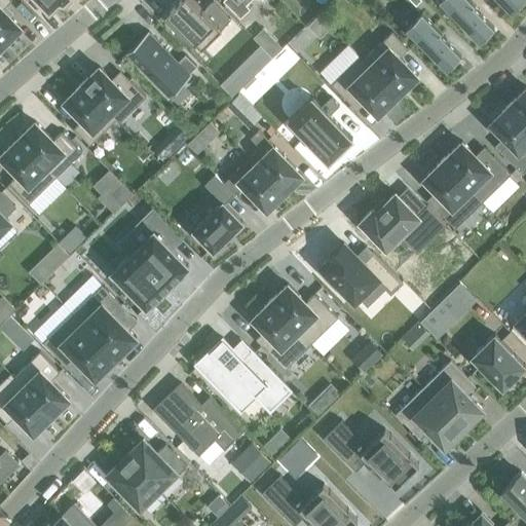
[(11,0),(0,0),(0,41),(3,44),(21,27),(3,8),(11,0)]
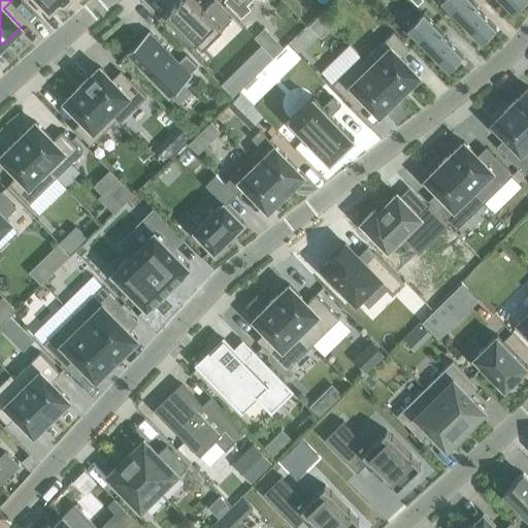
[(37,0),(50,11),(59,2),(64,3),(66,0),(37,0)]
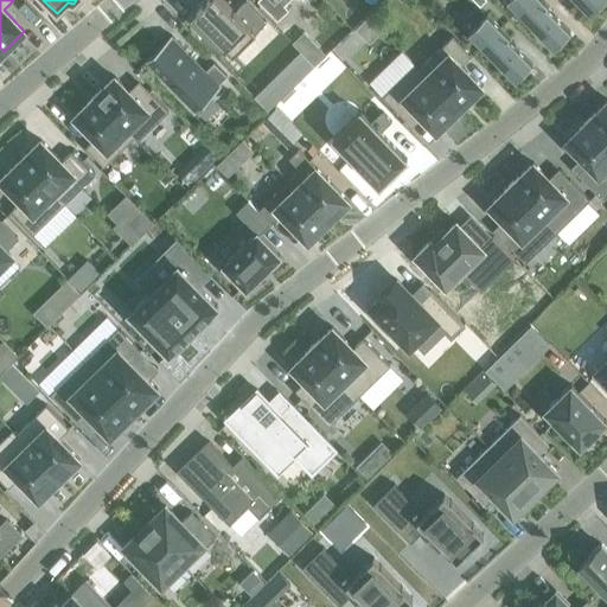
[(223,0),(204,0),(191,13),(232,56),(266,23),(246,1),(235,12),(223,0)]
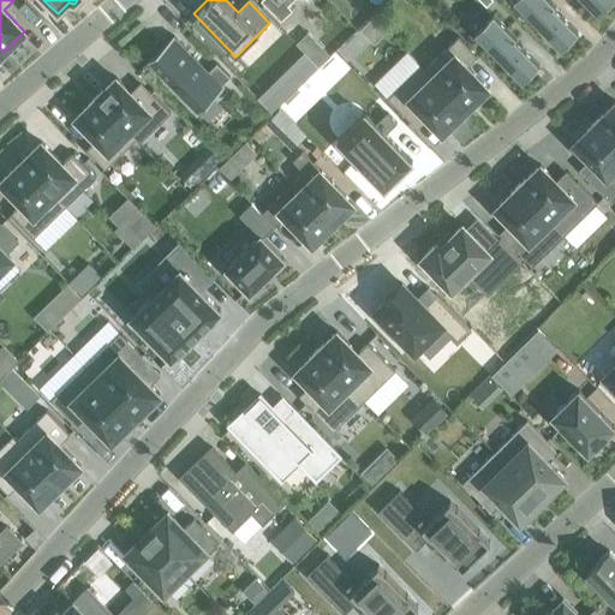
[(287,5),(292,0),(260,0),(261,0),(280,21),(292,10),(287,5)]
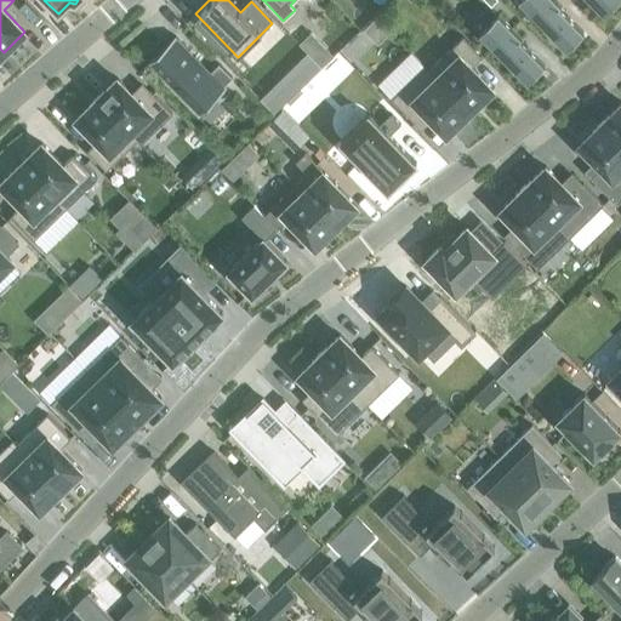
[(560,5),(554,0),(518,0),(565,50),(584,33),(558,7),(560,5)]
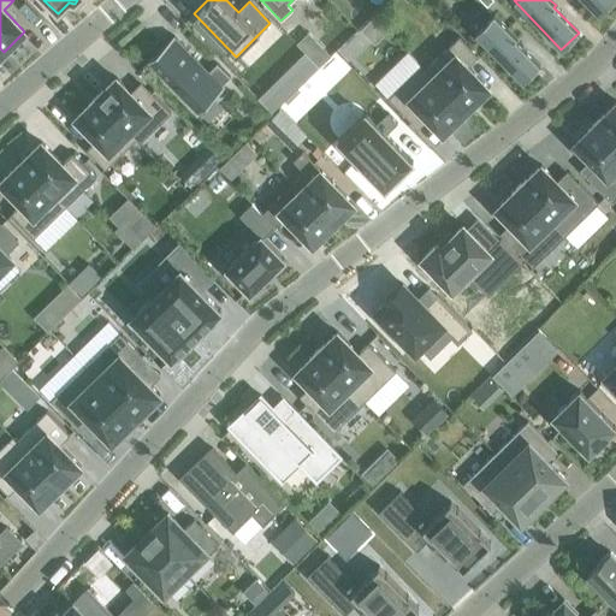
[(582,0),(598,15),(612,0),(582,0)]
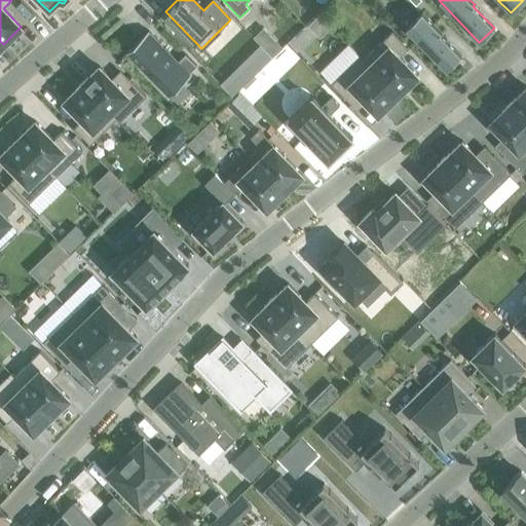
[(441,33),(421,12),(406,28),(446,70),(460,55),(440,34),(441,33)]
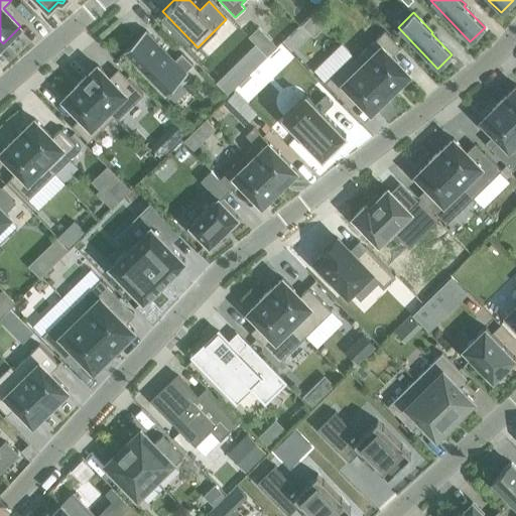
[(311,16),(301,26),(312,37),(323,27),(311,16)]
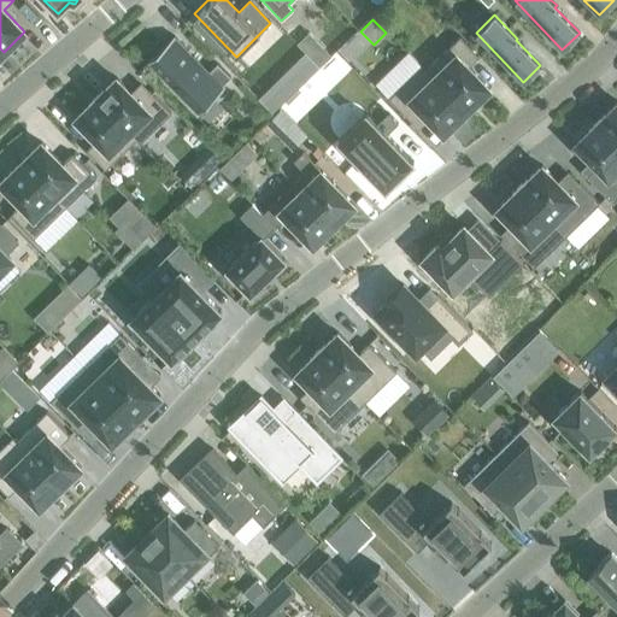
[(172,36),(147,62),(198,112),(223,87),(221,86),(230,77),(216,63),(207,71),(172,36)]
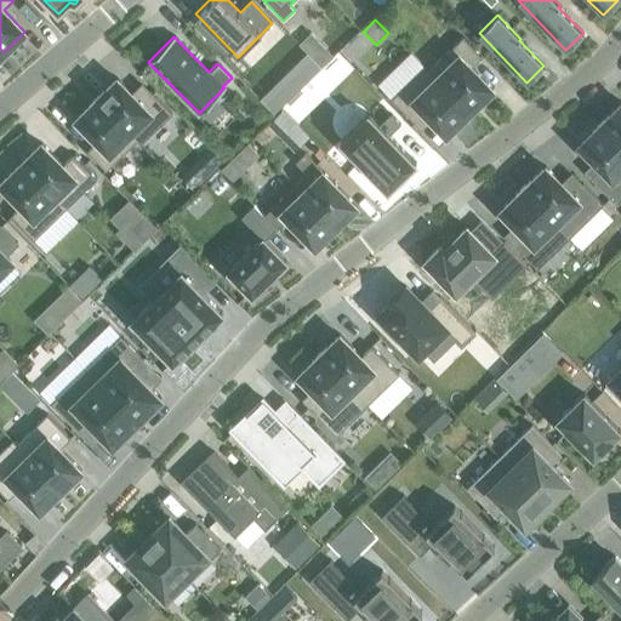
[(423,67),(468,113),(493,89),(472,67),(482,57),(462,38),(428,70),(425,67),(423,67)]
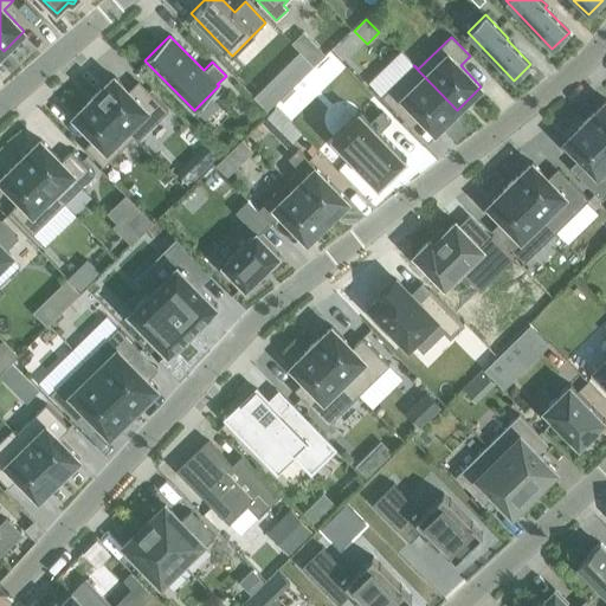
[(434,131),(457,110),(413,65),(381,97),(404,121),(414,110),(434,131)]
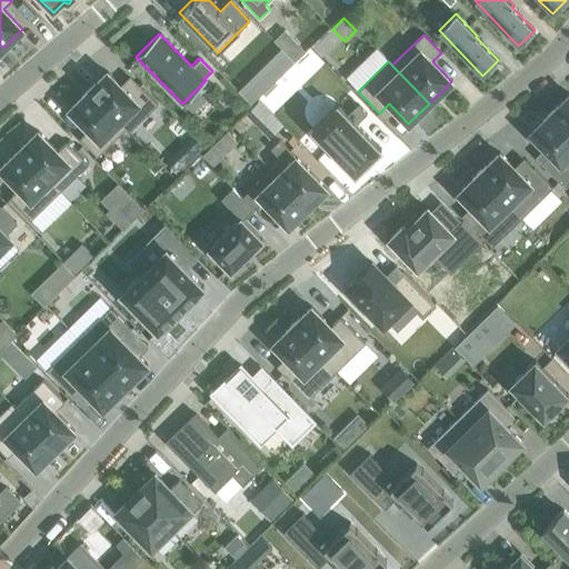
[(107,72),(88,90),(129,132),(158,105),(136,82),(127,91),(107,72)]
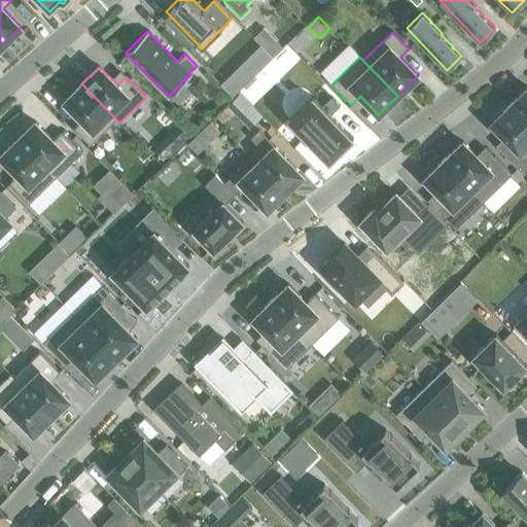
[(119,123),(81,83),(64,101),(81,119),(73,128),(90,145),(115,119),(118,124),(119,123)]
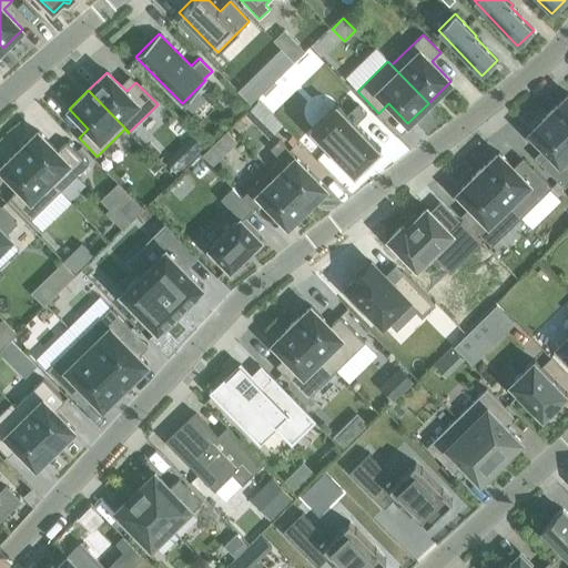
[(567,94),(549,114),(567,132),(567,94)]
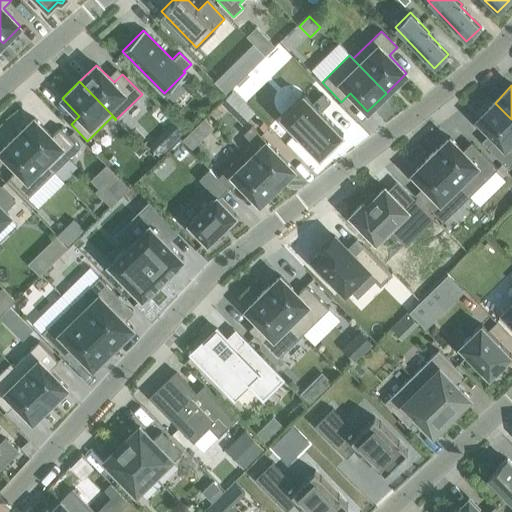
[(233,91),(223,101),(238,117),(248,106),(233,91)]
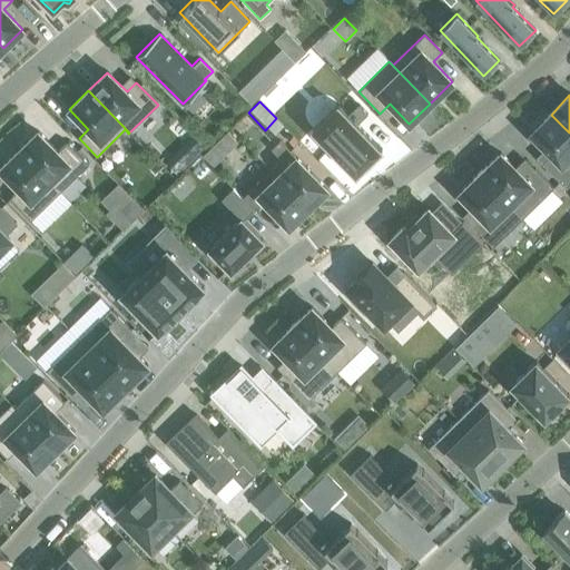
[(337,105),(312,129),(333,151),(331,155),(342,166),(345,163),(354,173),(354,174),(355,175),(382,149),(380,148),(356,125),(367,115),(359,105),(347,115),(337,105)]
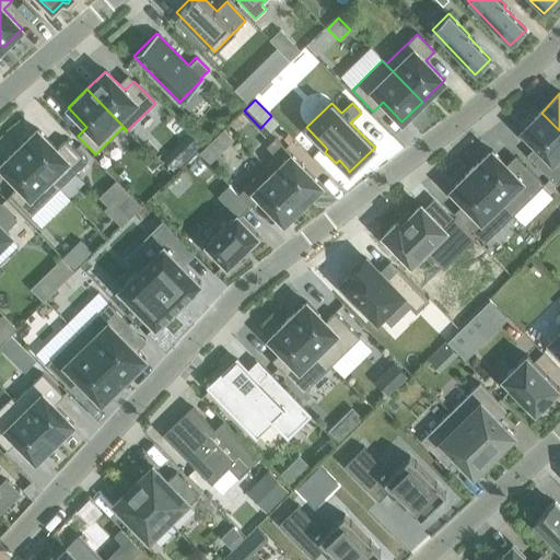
[(559,130),(541,113),(522,132),(543,152),(533,162),(556,185),(559,179),(559,130)]
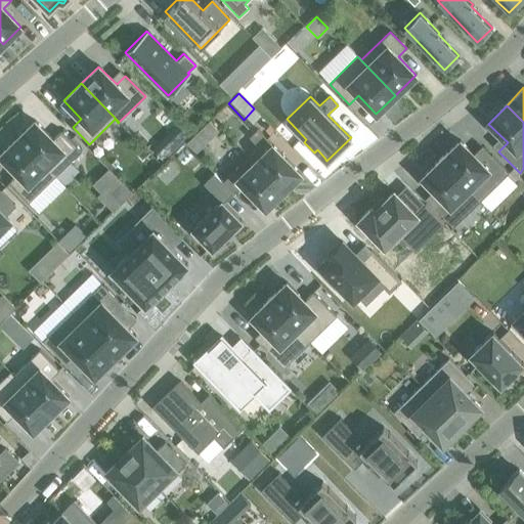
[(17,138),(55,177),(81,151),(61,131),(53,139),(35,121),(17,138)]
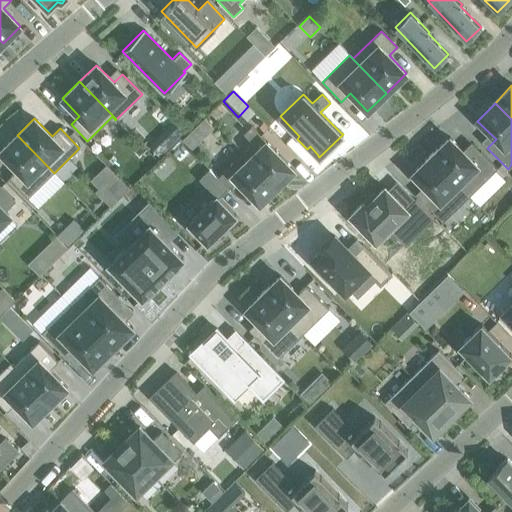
[(243,153),(277,187),(294,171),(251,127),(243,134),(253,144),(243,153)]
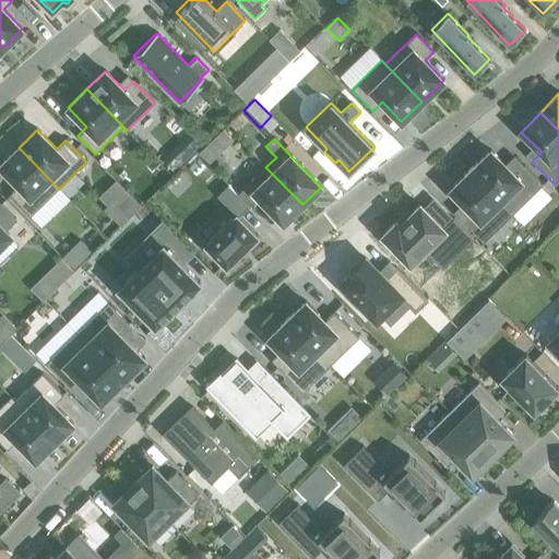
[(206,145),(199,152),(210,163),(216,156),(206,145)]
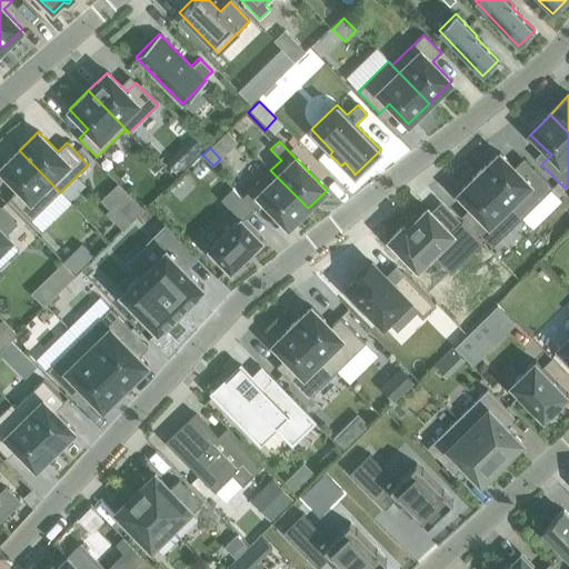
[(31,220),(60,192),(19,150),(0,168),(0,169),(19,189),(10,198),(31,220)]
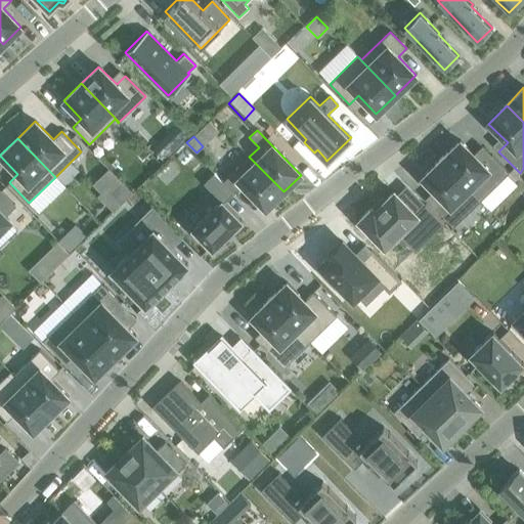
[(441,160),(480,200),(509,173),(490,155),(482,163),(460,140),(441,160)]
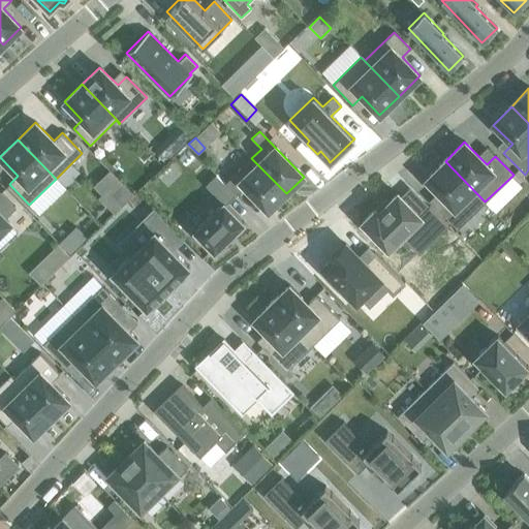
[(269,211),(286,193),(251,158),(225,184),(237,196),(245,187),(269,211)]
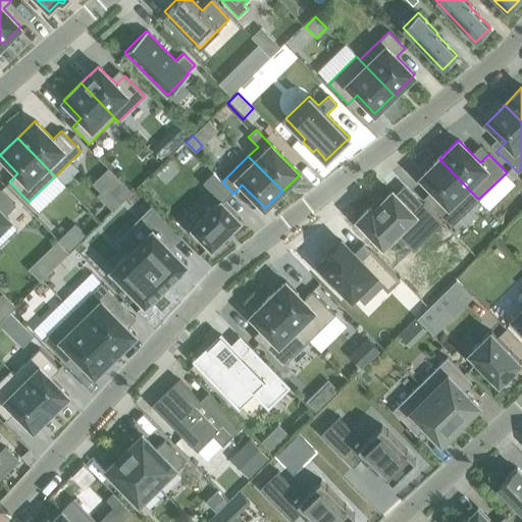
[(451,226),(478,199),(439,159),(420,177),(441,200),(433,208),(451,226)]
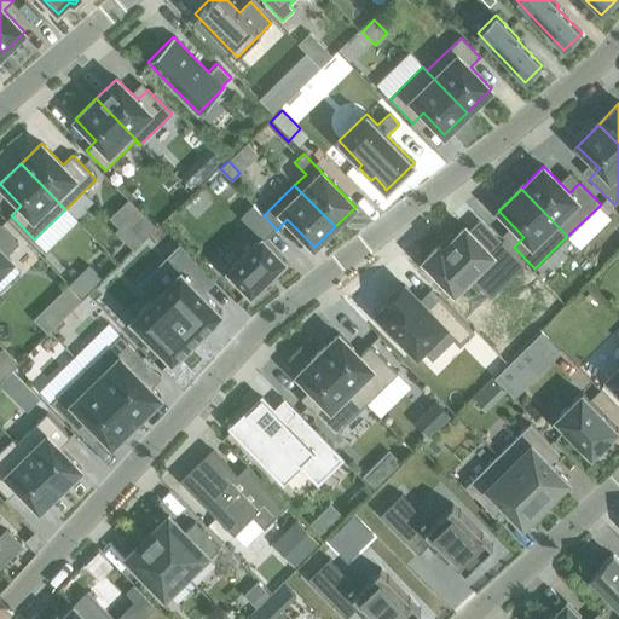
[(261,238),(227,270),(252,295),(285,261),(265,239),(276,229),(253,206),(241,217),(261,238)]
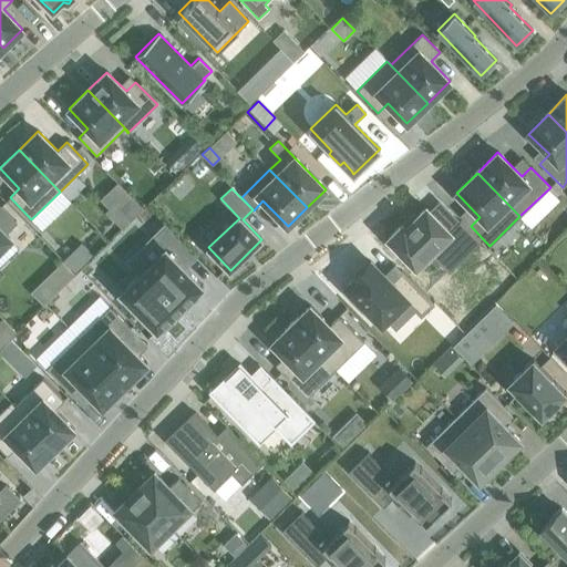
[(0,247),(9,239),(4,234),(16,223),(0,206),(0,247)]
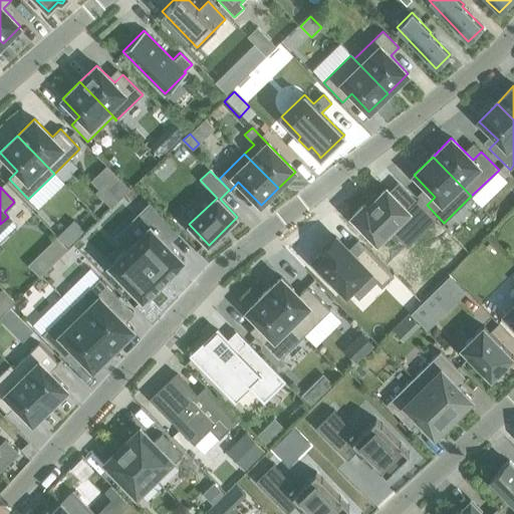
[(364,204),(351,216),(377,242),(392,228),(407,244),(433,219),(435,221),(436,220),(417,201),(408,210),(389,191),(387,188),(377,197),(367,206),(364,204)]
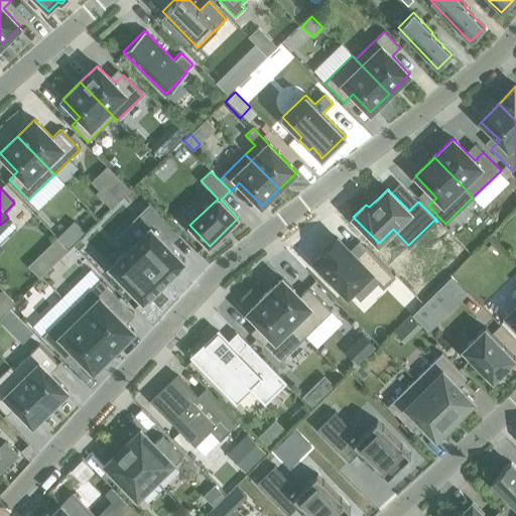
[(126,251),(110,266),(144,301),(185,261),(168,243),(178,233),(150,205),(138,216),(150,228),(126,251)]
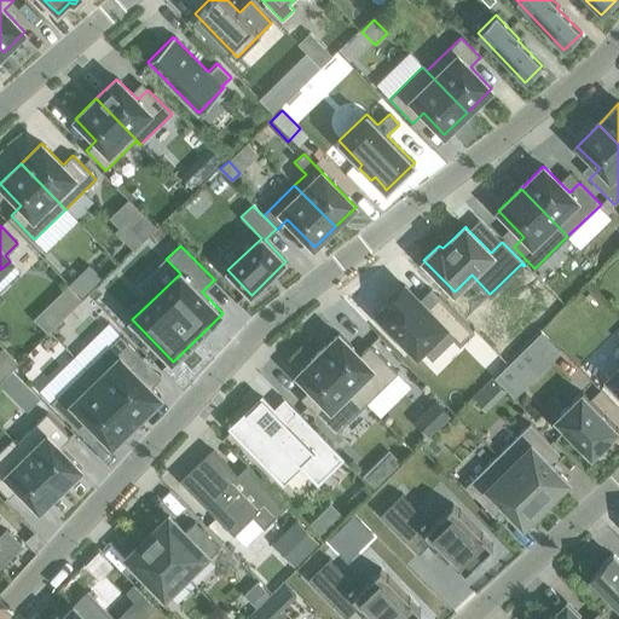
[(79,276),(69,284),(81,296),(91,288),(79,276)]
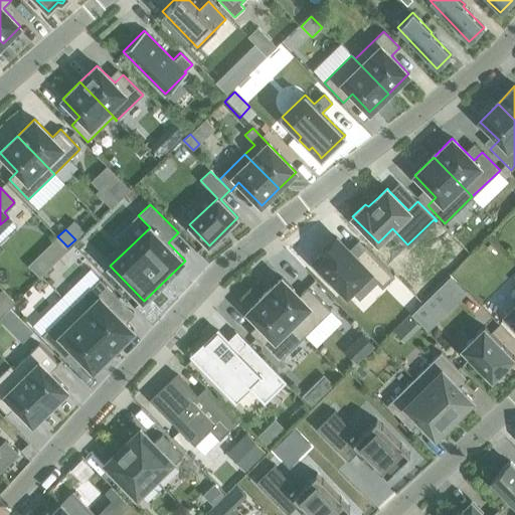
[(317,250),(309,259),(327,277),(341,291),(362,271),(376,285),(388,273),(359,242),(348,253),(329,234),(315,248),(317,250)]
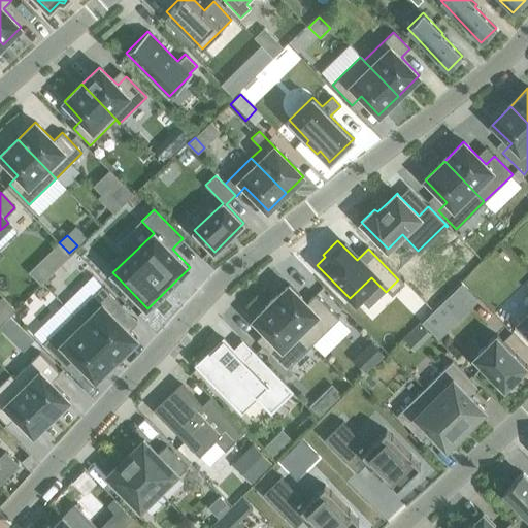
[(59,244),(52,252),(61,263),(69,256),(59,244)]
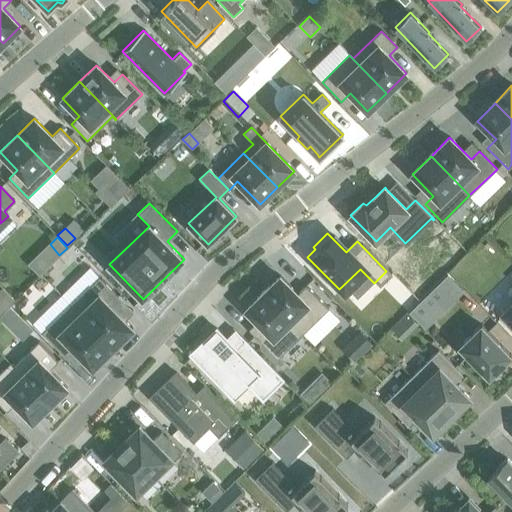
[(70,305),(112,348),(132,328),(108,304),(117,295),(99,276),(70,305)]
